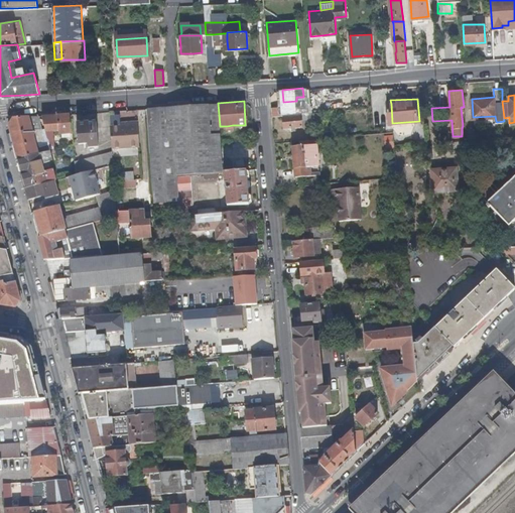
[(220,126),(218,103),(208,104),(210,127),(220,126)]
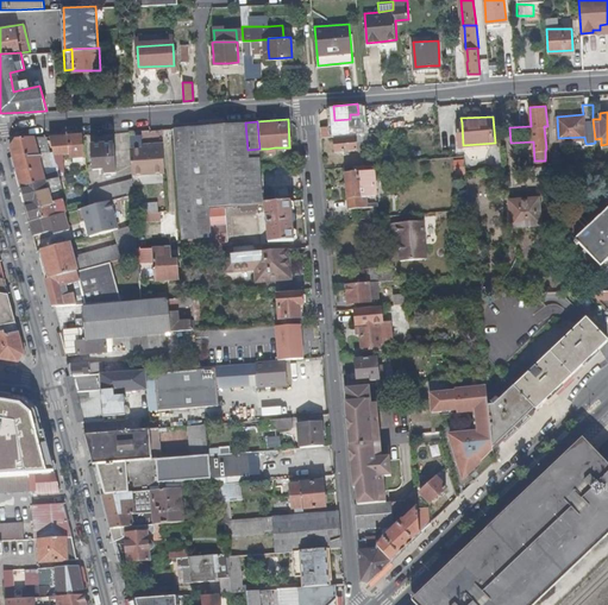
[(250,187),(248,150),(245,123),(219,124),(174,126),(176,161),(179,200),(181,239),(185,238),(212,237),(210,207),(210,205),(251,202),(250,187)]
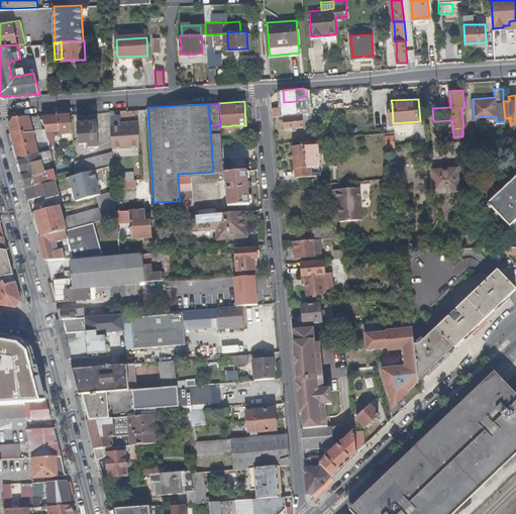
[(71,132),(70,112),(42,114),(45,129),(59,129),(59,132),(71,132)]
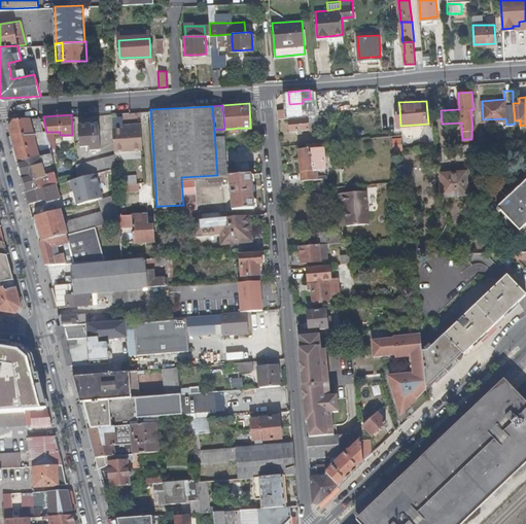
[(308,128),(308,116),(289,118),(290,130),(296,129),(301,129),(308,128)]
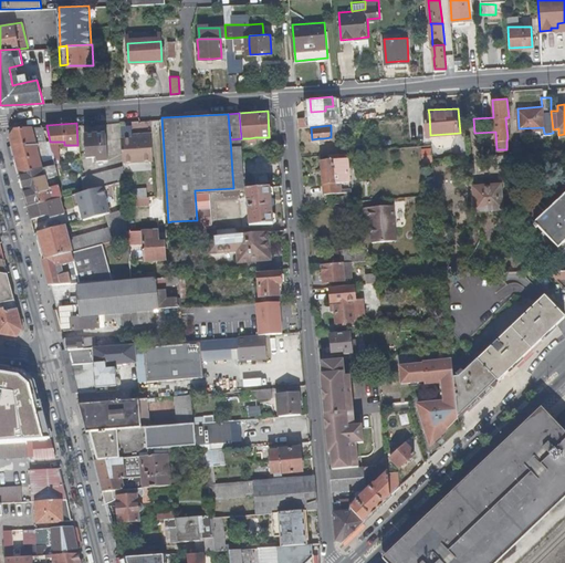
[(40,158),(35,143),(31,126),(14,127),(12,131),(9,134),(20,171),(42,166),(40,158)]
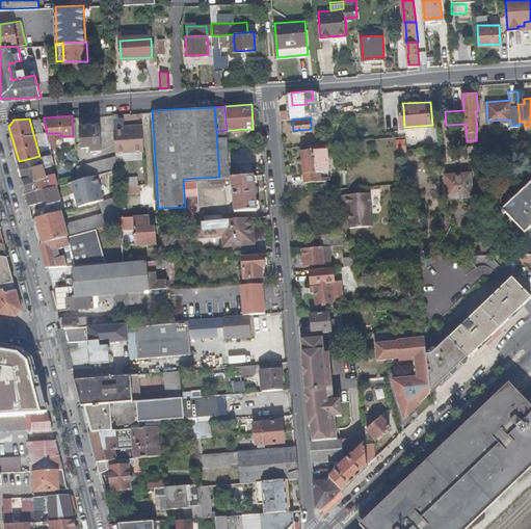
[(43,132),(40,118),(29,118),(33,134),(43,132)]
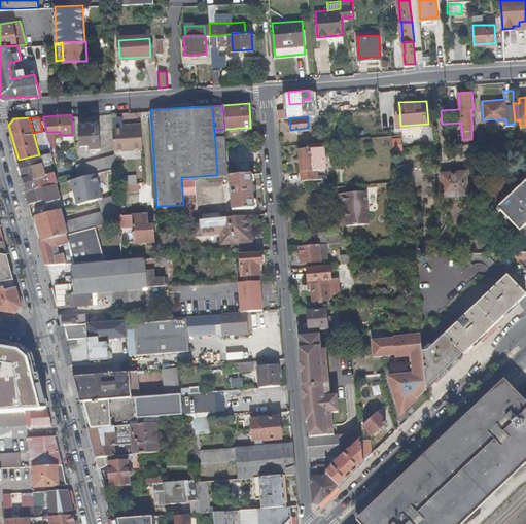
[(142,148),(141,123),(131,124),(131,126),(124,127),(112,127),(114,149),(142,148)]
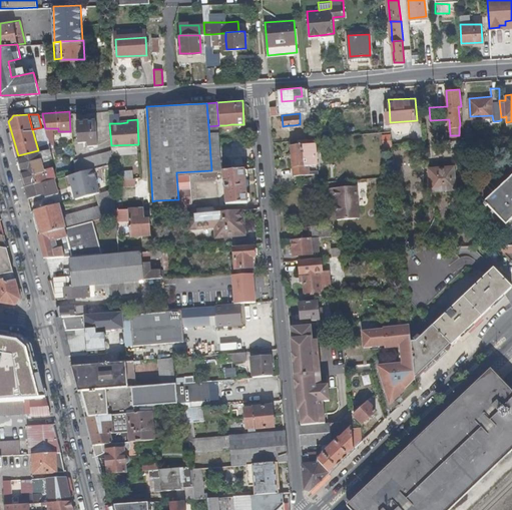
[(97,142),(96,120),(77,121),(78,142),(88,141),(89,143),(97,142)]
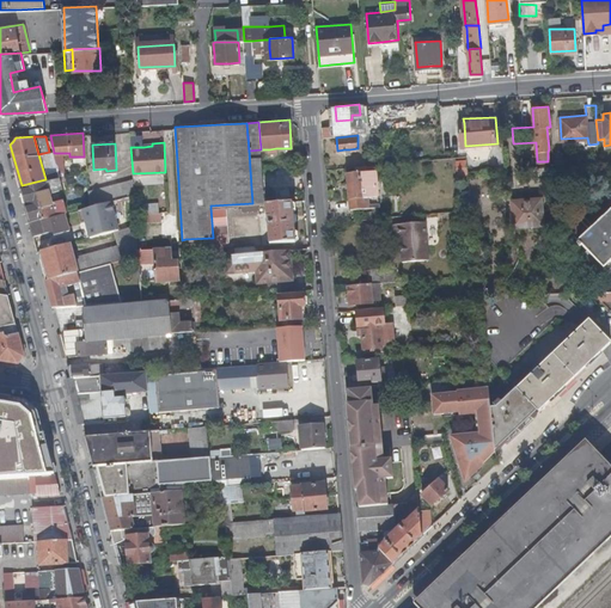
[(567,177),(564,159),(554,159),(553,161),(555,178),(567,177)]
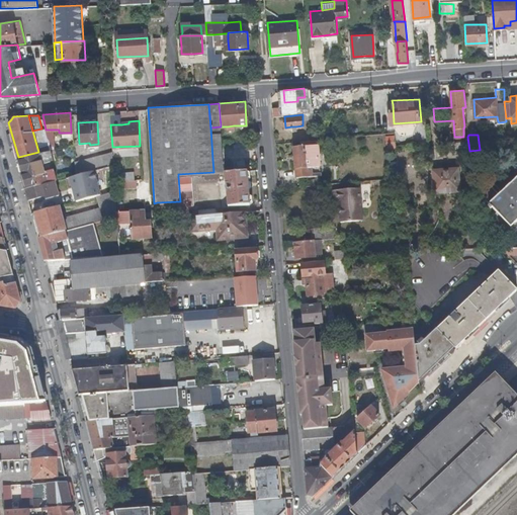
[(50,150),(48,142),(36,145),(38,152),(50,150)]
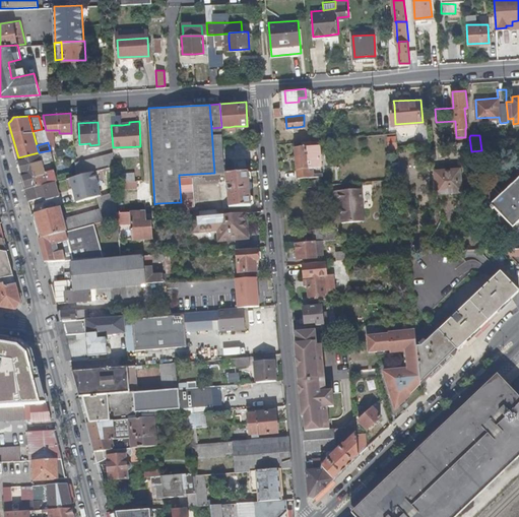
[(321,174),(319,144),(295,146),(297,176),(321,174)]
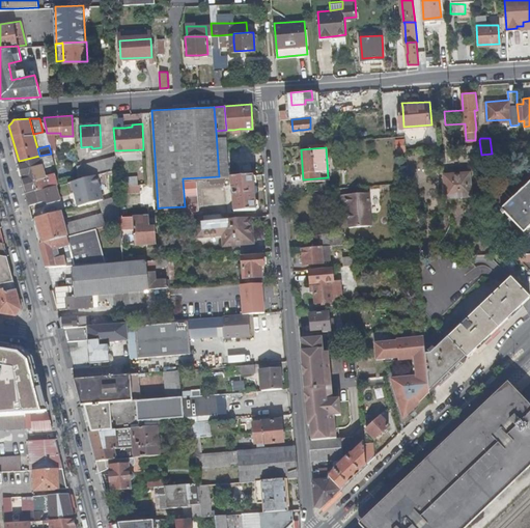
[(52,169),(50,159),(52,158),(51,154),(39,156),(44,171),(52,169)]
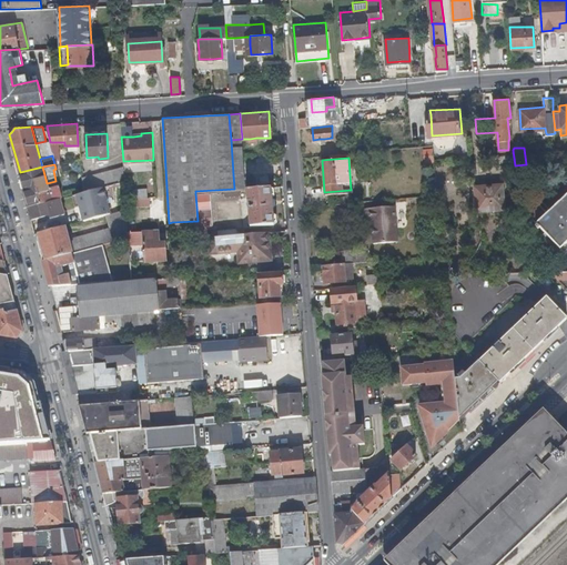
[(124,180),(123,165),(82,178),(83,191),(113,182),(124,180)]
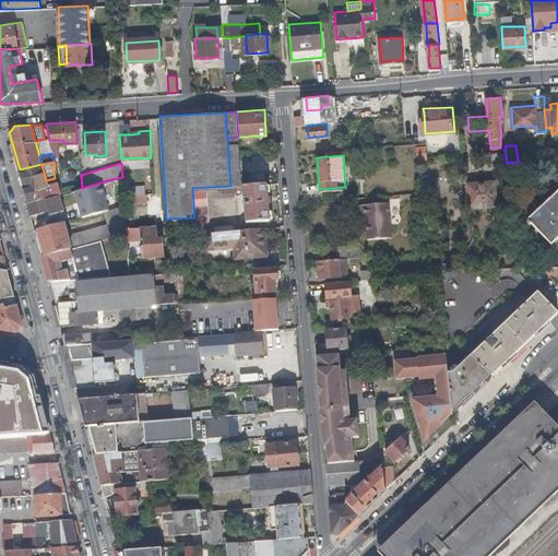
[(47,184),(46,180),(42,164),(20,169),(19,172),(27,202),(49,197),(56,194),(59,193),(60,193),(57,181),(48,184),(47,184)]
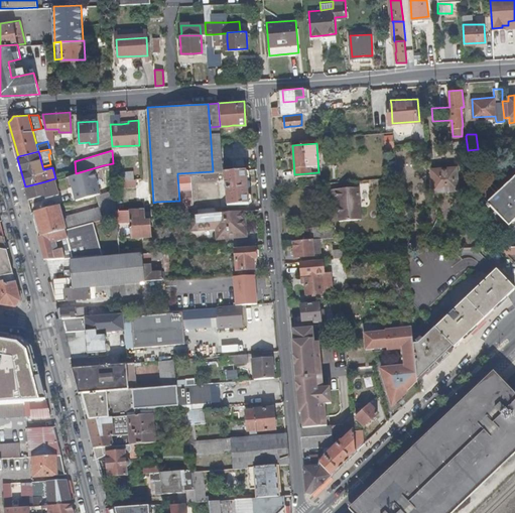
[(246,168),(245,156),(212,158),(213,171),(223,171),(246,168)]
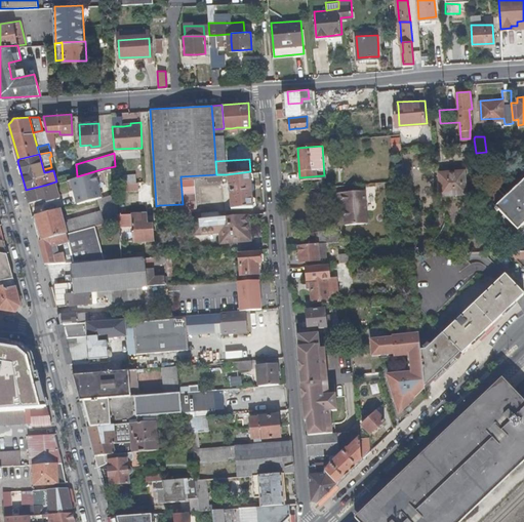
[(102,196),(99,185),(106,183),(105,168),(77,176),(71,177),(73,188),(77,203),(97,198),(102,196)]
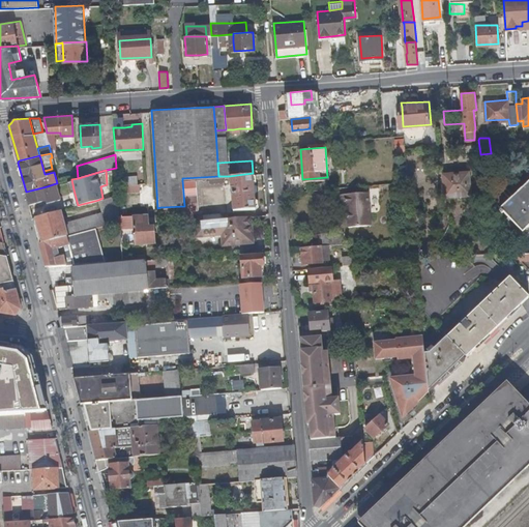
[(255,199),(254,181),(256,180),(256,175),(254,174),(253,173),(229,176),(233,210),(256,208),(259,206),(258,201),(255,199)]
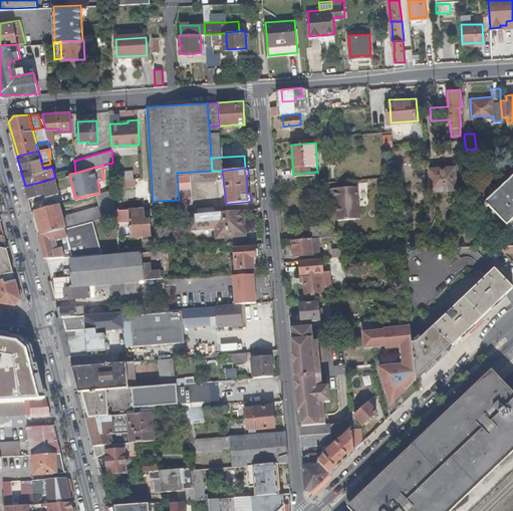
[(117,170),(118,187),(134,186),(133,169),(117,170)]
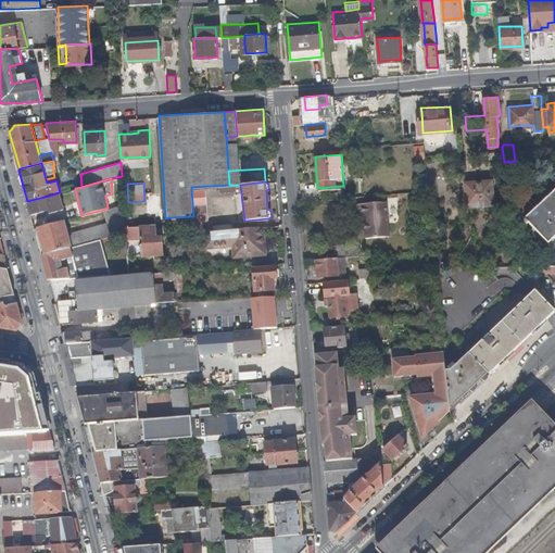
[(492,206),(490,183),(464,185),(466,209),(467,209),(492,206)]
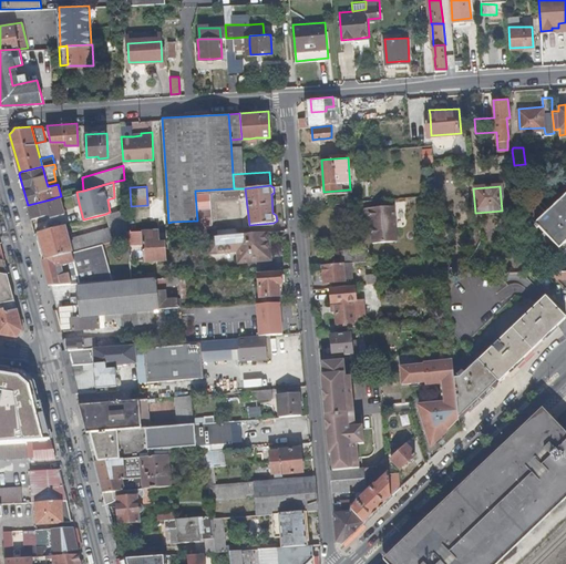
[(212,224),(209,192),(195,193),(197,221),(197,225),(205,225),(212,224)]
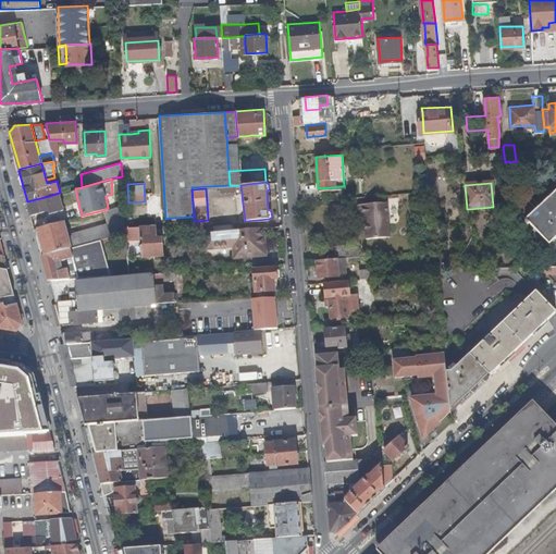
[(555,189),(541,206),(530,195),(516,209),(526,219),(523,221),(527,223),(528,222),(535,229),(531,233),(535,236),(539,233),(553,246),(555,243),(555,189)]
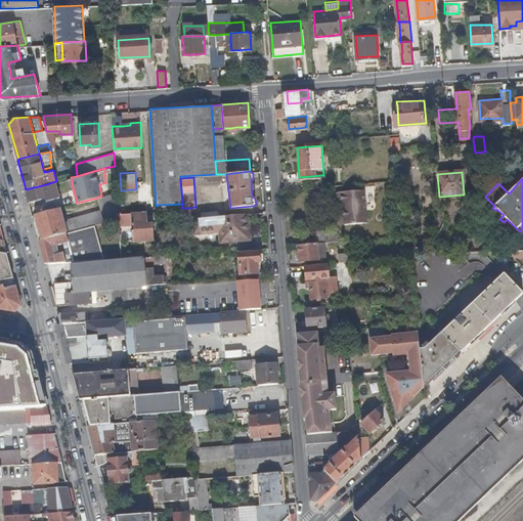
[(48,194),(47,189),(46,184),(26,189),(29,201),(32,200),(48,194)]
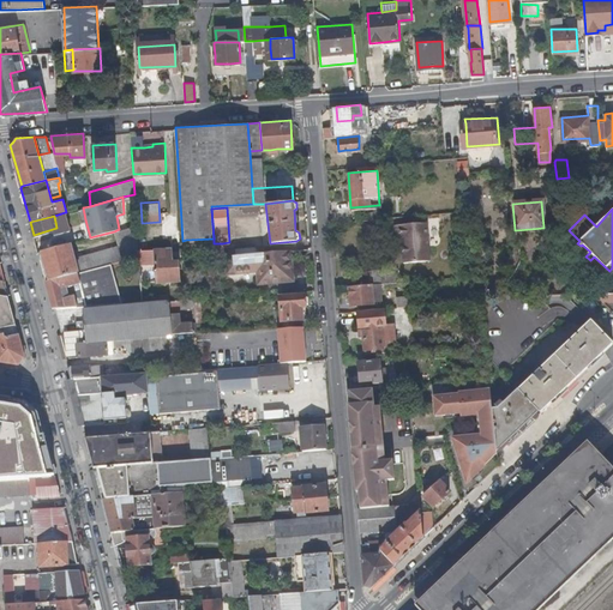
[(431,257),(426,219),(394,223),(395,236),(402,235),(403,243),(401,243),(402,255),(403,255),(403,259),(431,257)]
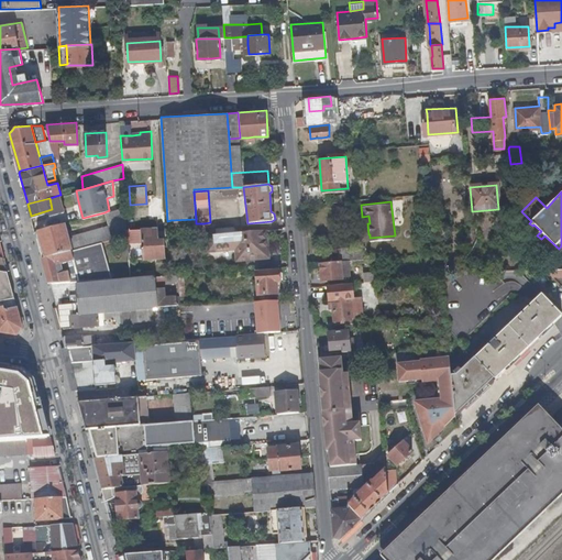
[(127,230),(124,207),(109,210),(105,212),(109,229),(112,238),(127,234),(127,230)]
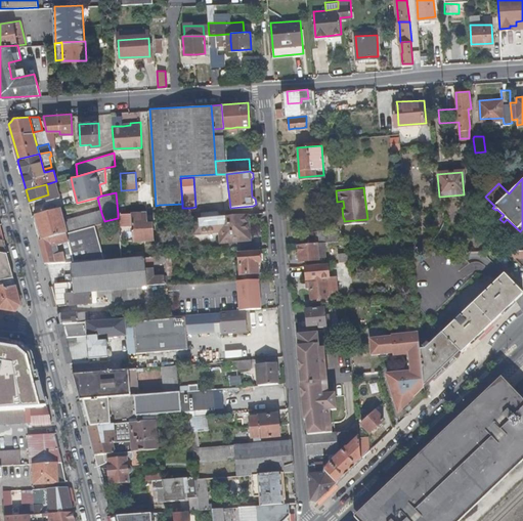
[(182,211),(182,208),(182,204),(159,205),(160,213),(171,212),(182,211)]
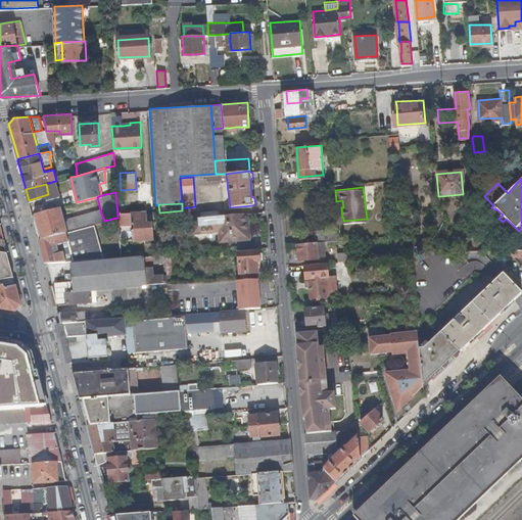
[(64,222),(60,206),(35,213),(42,238),(65,231),(67,231),(64,222)]
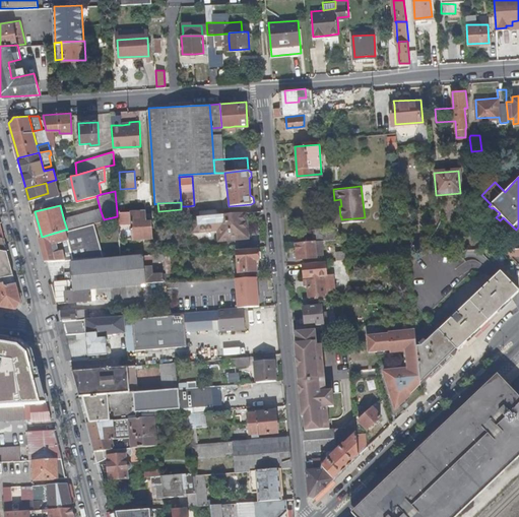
[(189,216),(188,206),(181,206),(181,209),(182,216),(189,216)]
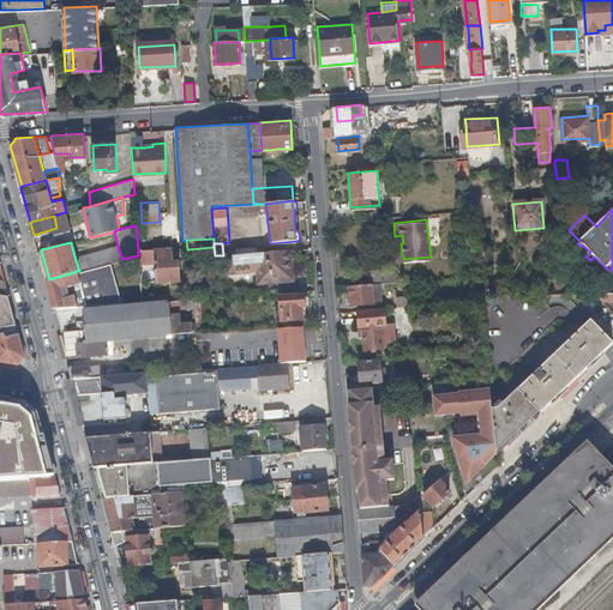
[(180,281),(179,261),(172,261),(172,249),(168,249),(166,247),(160,247),(157,249),(138,251),(138,255),(139,270),(140,283),(151,282),(180,281)]
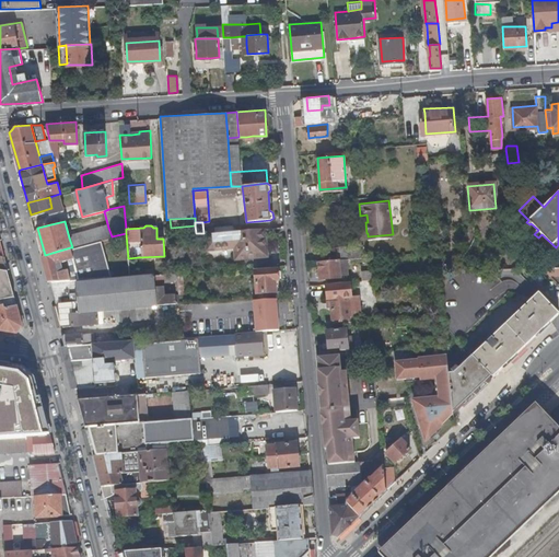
[(112,236),(108,228),(69,238),(72,247),(99,240),(112,236)]
